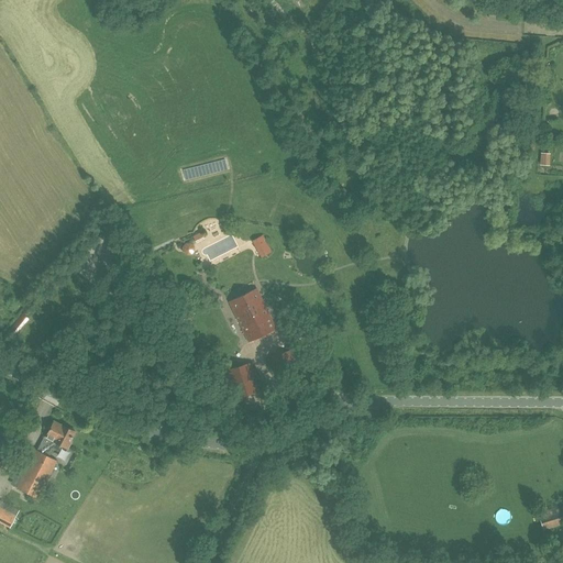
[(551,153),(541,153),(540,165),(550,165),(551,153)]
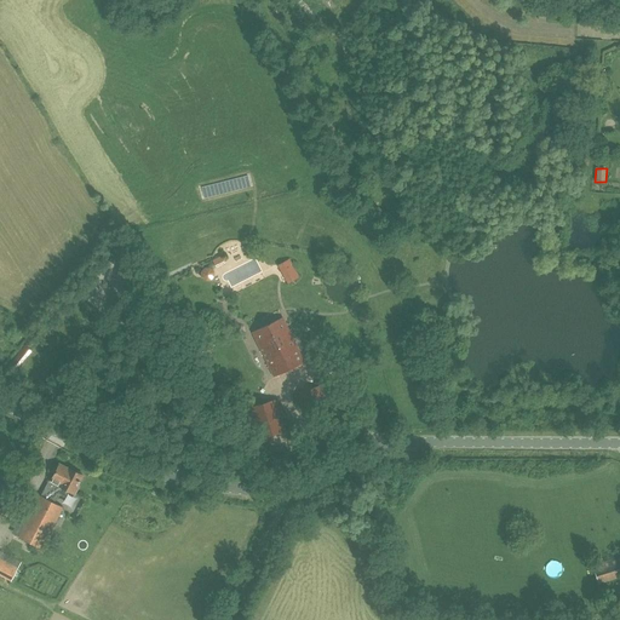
[(222,257),(213,260),(218,269),(227,265),(222,257)]
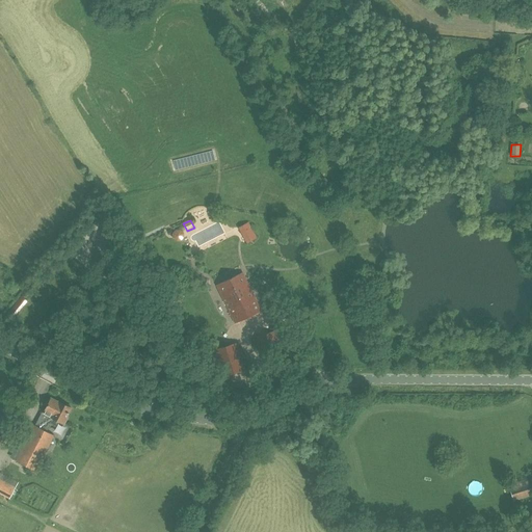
[(256,238),(248,222),(239,228),(246,242),(256,238)]
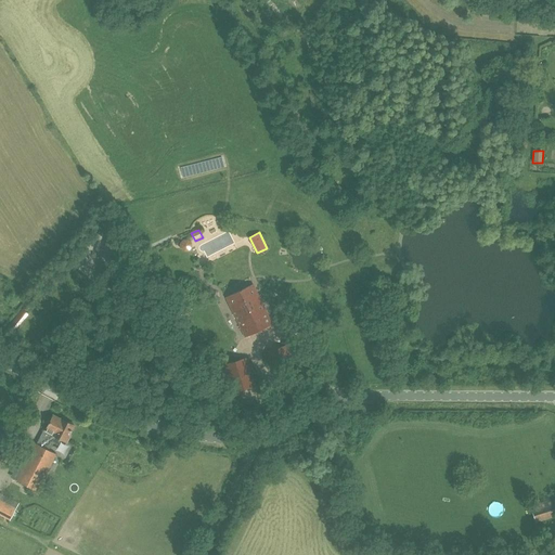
[(246,337),(272,324),(254,284),(227,297),(246,337)]
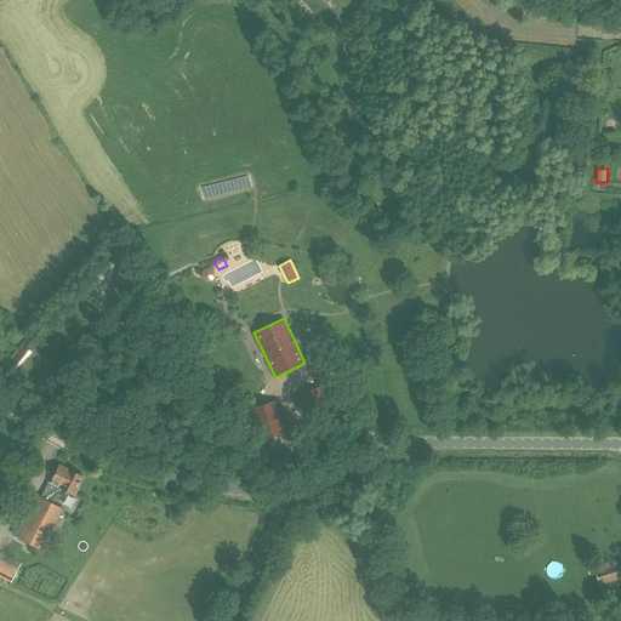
[(346,355),(328,365),(335,380),(353,370),(346,355)]
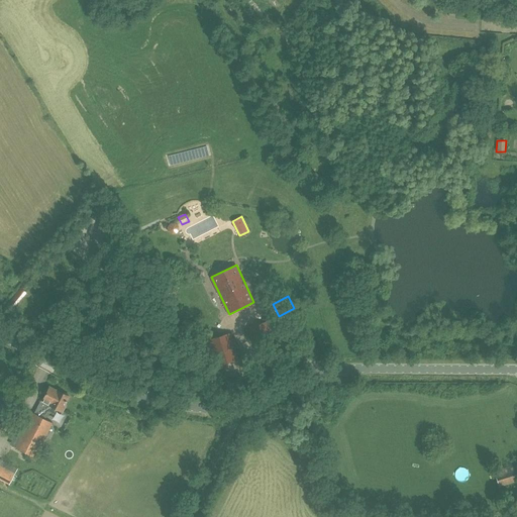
[(275,340),(270,321),(248,328),(253,347),(275,340)]
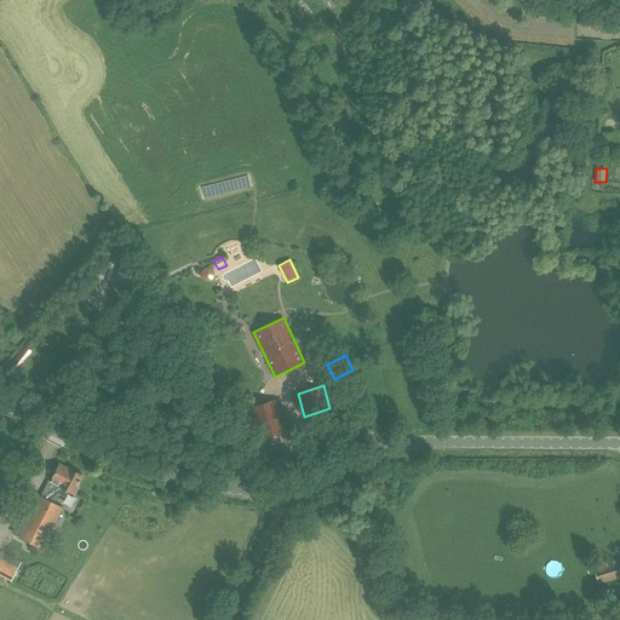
[(286,430),(276,400),(251,408),(260,438),(286,430)]
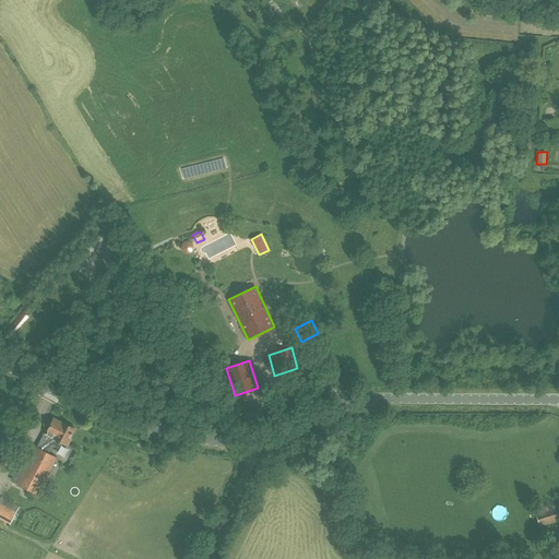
[(224,373),(214,376),(218,390),(228,387),(224,373)]
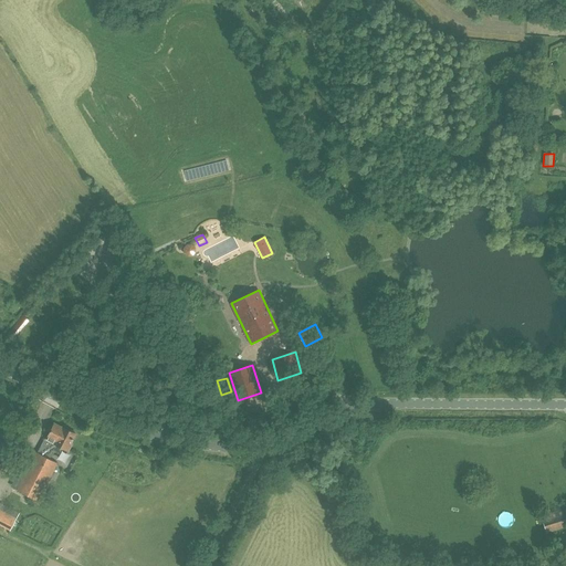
[(300,404),(295,390),(276,396),(282,409),(300,404)]
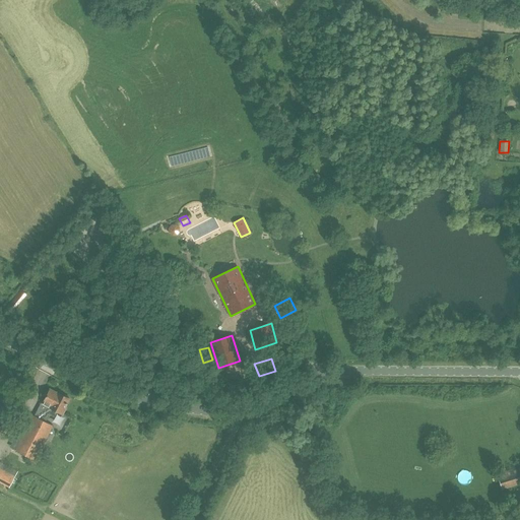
[(50,390),(43,403),(46,405),(44,411),(49,413),(55,416),(58,411),(63,414),(66,407),(65,407),(69,399),(68,398),(68,397),(64,395),(63,396),(58,393),(57,393),(50,390)]
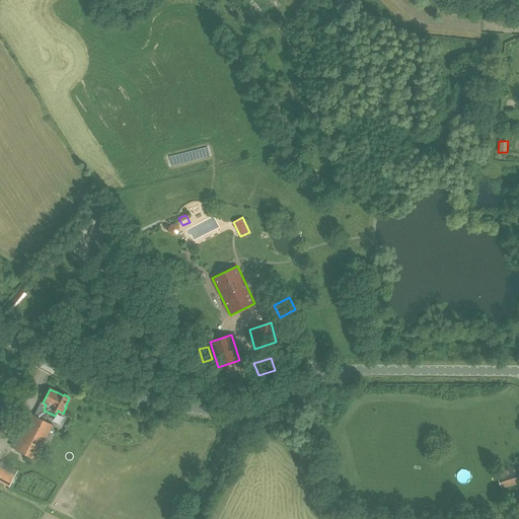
[(35,417),(33,415),(28,413),(14,440),(19,443),(15,449),(34,459),(53,425),(45,421),(35,417)]
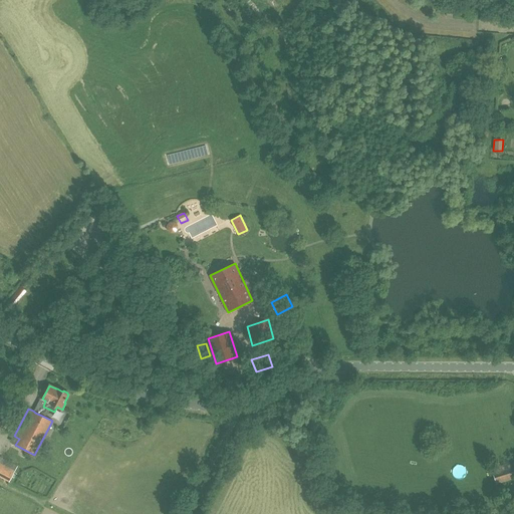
[(0,477),(9,482),(18,466),(0,455),(0,477)]
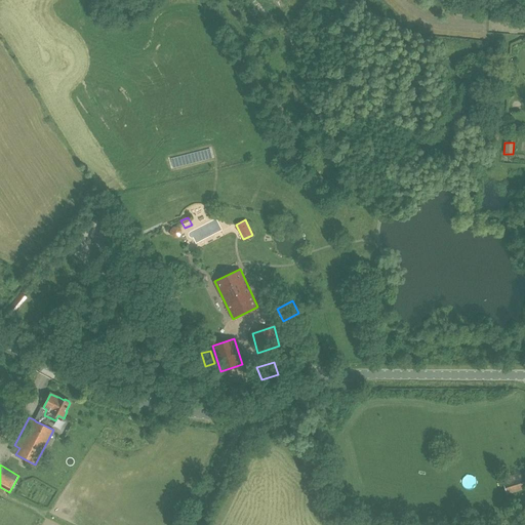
[(524,487),(524,468),(501,476),(507,493),(524,487)]
